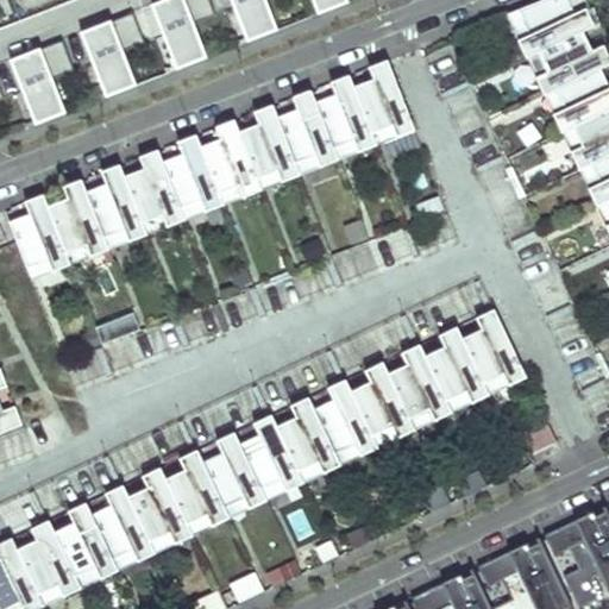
[(180,69),(181,73),(212,61),(198,27),(187,0),(177,0),(156,8),(180,69)]
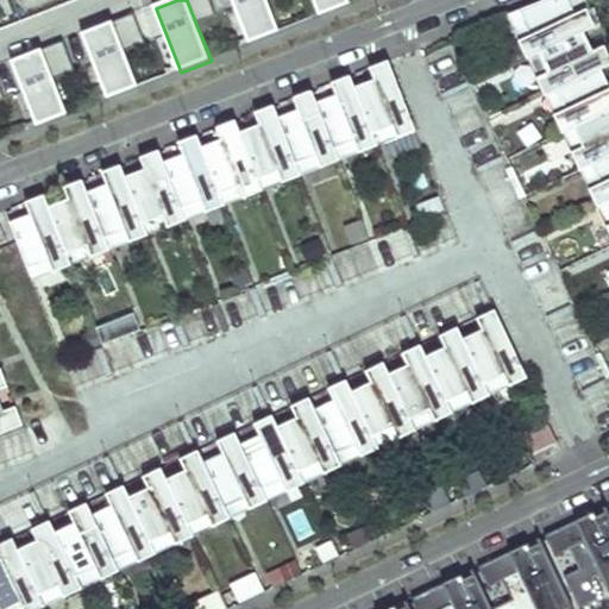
[(187,0),(198,27),(219,19),(211,0),(187,0)]
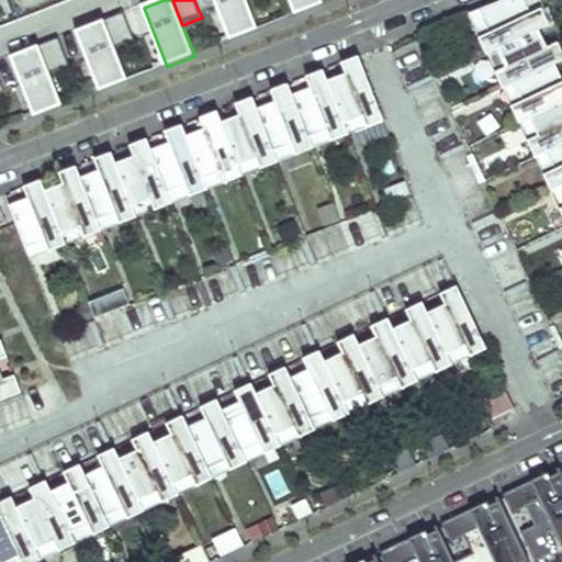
[(215,0),(231,38),(233,42),(260,31),(247,0),(215,0)]
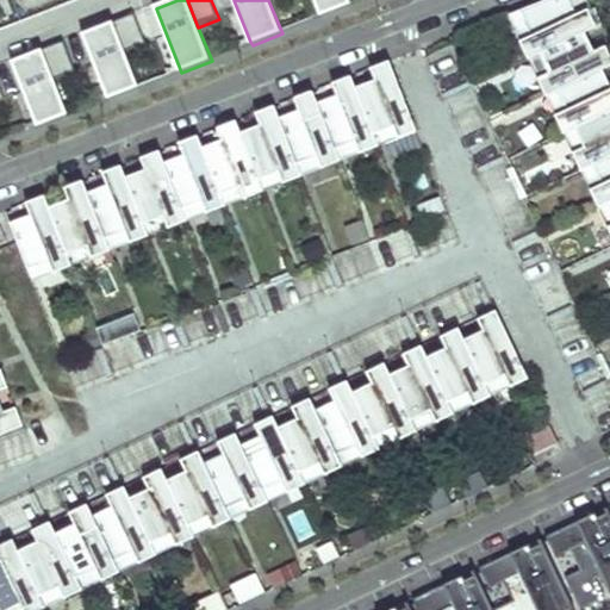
[(316,0),(322,13),(323,17),(353,5),(350,0),(316,0)]
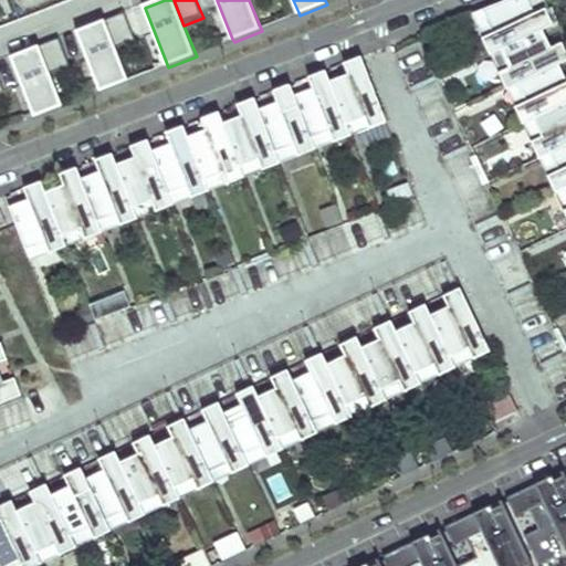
[(553,25),(541,0),(505,0),(481,10),(493,33),(482,39),(490,55),(501,50),(543,30),(553,25)]
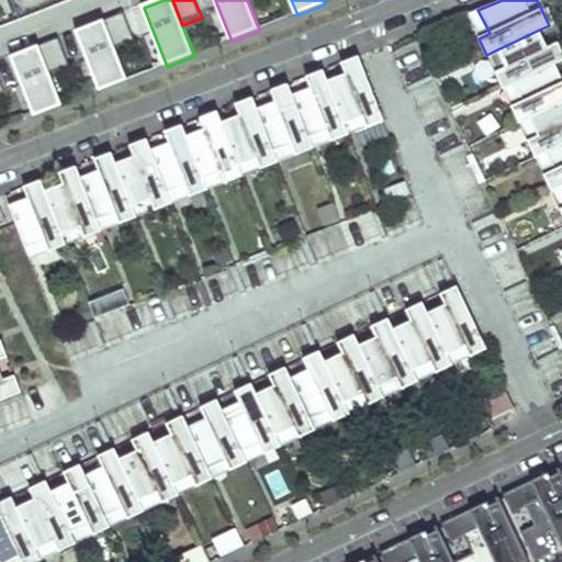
[(478,10),(467,14),(471,22),(479,38),(490,33),(478,10)]
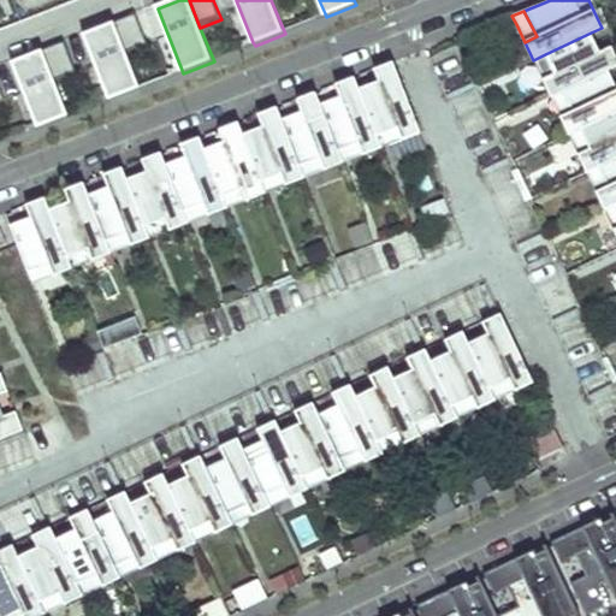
[(117,25),(129,55),(150,47),(138,17),(117,25)]
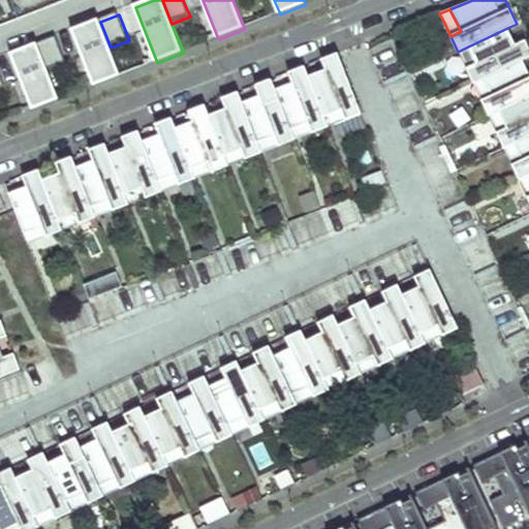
[(95,84),(96,88),(123,78),(111,48),(100,22),(74,32),(95,84)]
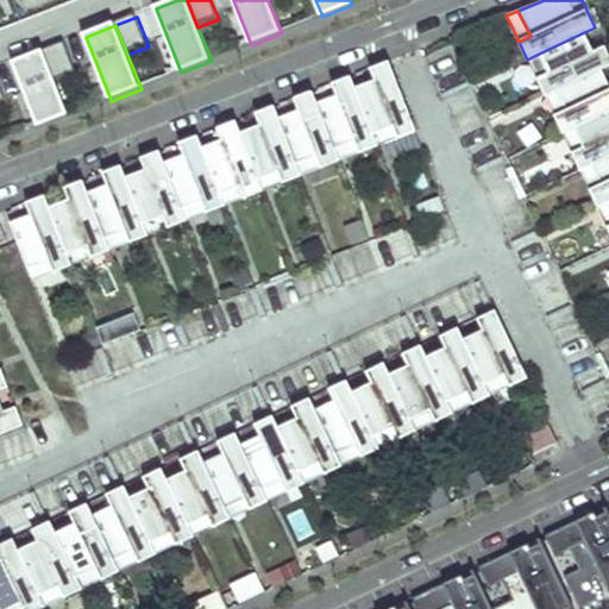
[(608,66),(608,55),(604,46),(594,51),(584,32),(539,54),(548,74),(537,79),(545,96),(557,90),(601,70),(608,66)]
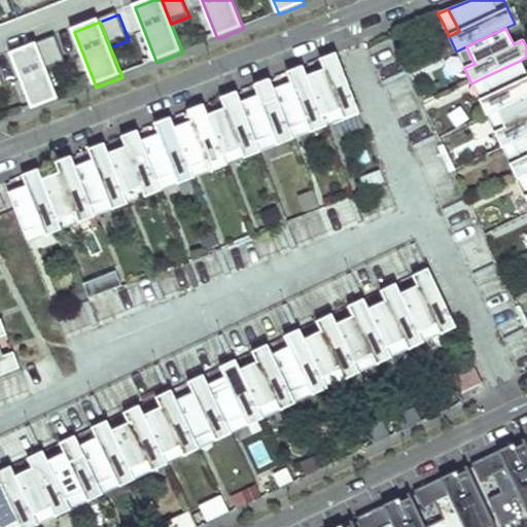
[(38,45),(49,72),(67,65),(57,38),(38,45)]
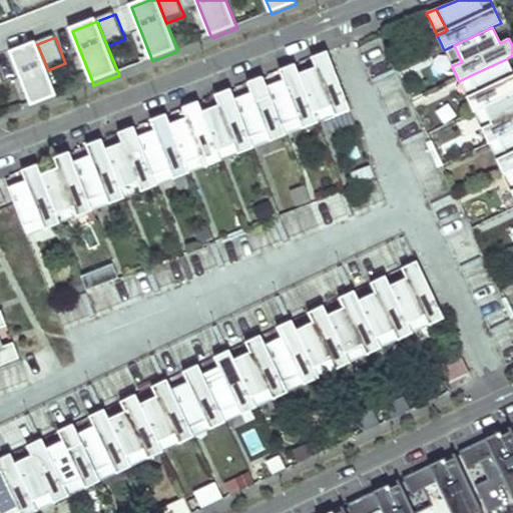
[(32,105),(34,109),(59,98),(48,70),(37,44),(12,54),(32,105)]
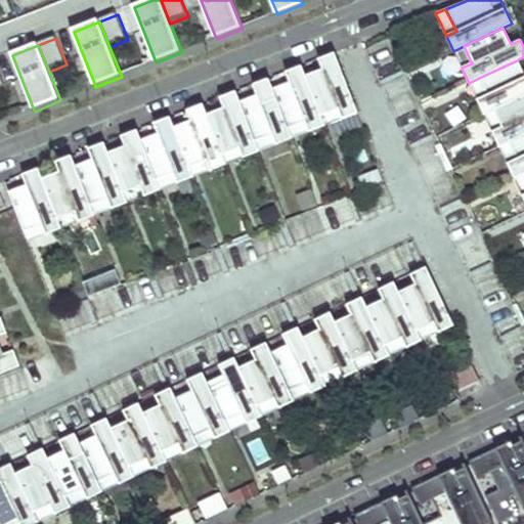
[(464,46),(453,51),(455,55),(462,68),(472,63),(464,46)]
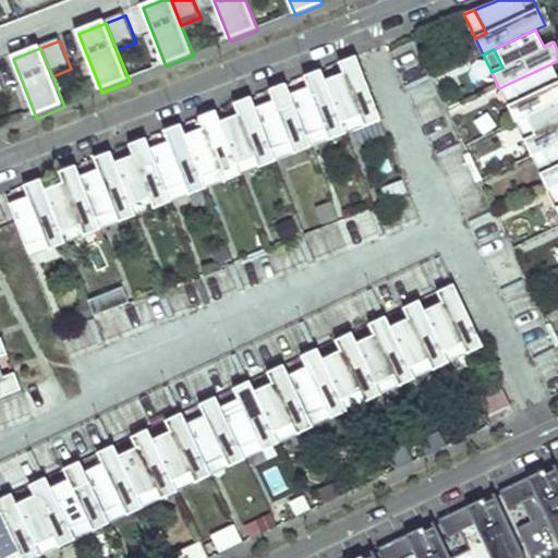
[(380,121),(355,57),(339,62),(343,73),(325,81),(341,124),(360,117),(364,128),(380,121)]
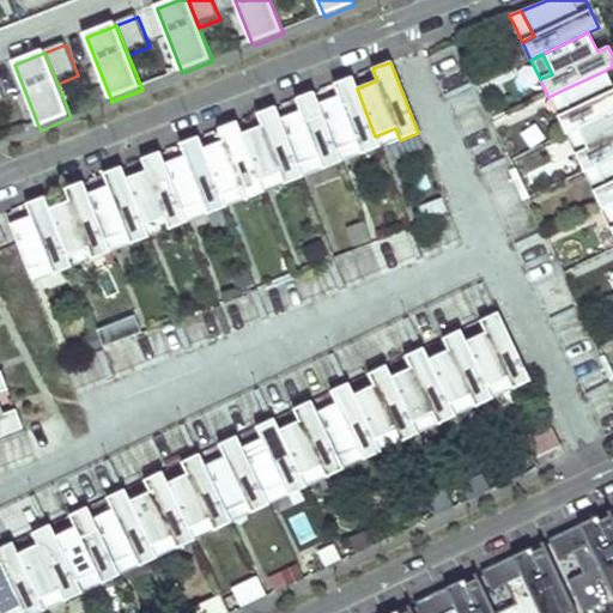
[(612,85),(605,71),(560,91),(570,111),(558,116),(566,134),(578,129),(612,111),(612,85)]
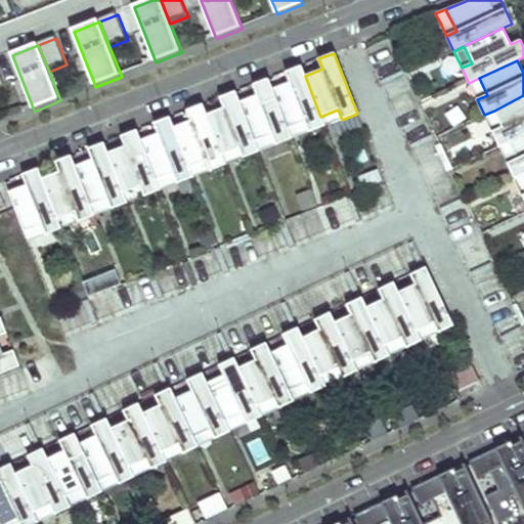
[(320,117),(305,76),(301,66),(285,72),(289,82),(272,89),(288,129),(305,122),(308,132),(324,127),(320,117)]
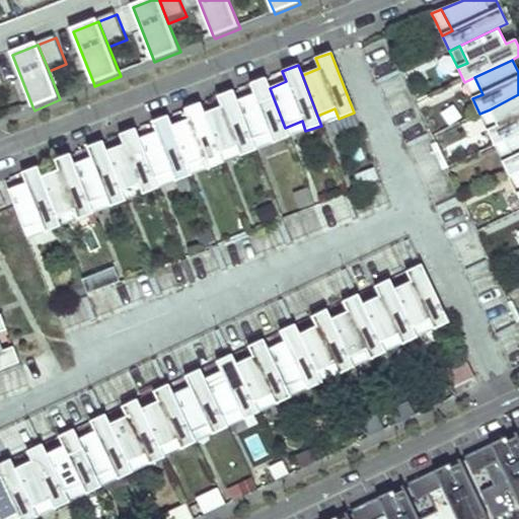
[(474,77),(464,82),(466,85),(472,98),(483,94),(474,77)]
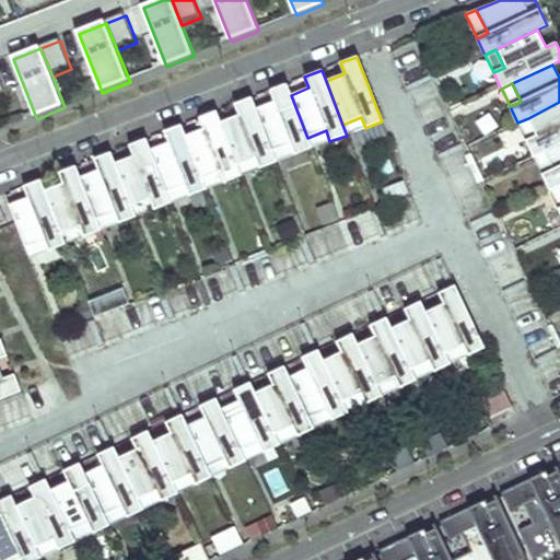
[(307,138),(291,95),(286,84),(269,91),(273,102),(255,108),(272,151),(290,144),(294,155),(312,149),(307,138)]
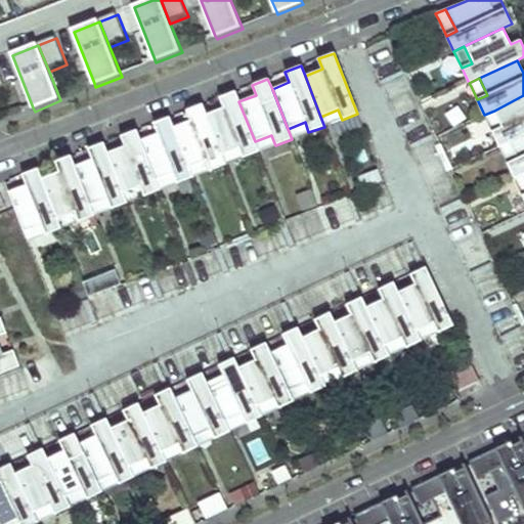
[(255,141),(238,101),(235,92),(219,97),(223,107),(206,115),(222,155),(239,148),(244,158),(259,151),(255,141)]
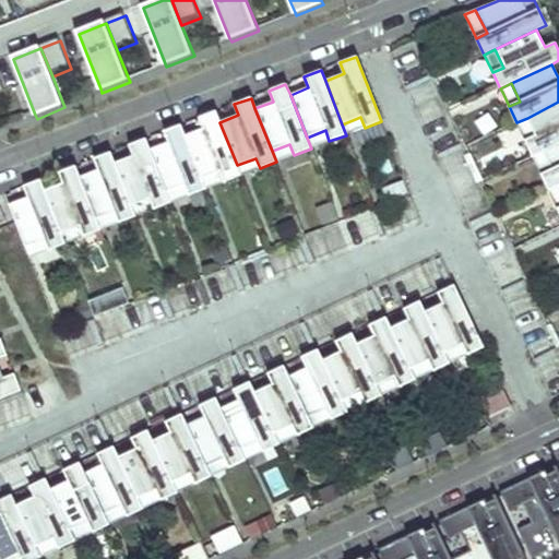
[(558,102),(527,118),(536,135),(525,140),(533,156),(544,152),(558,143),(558,102)]
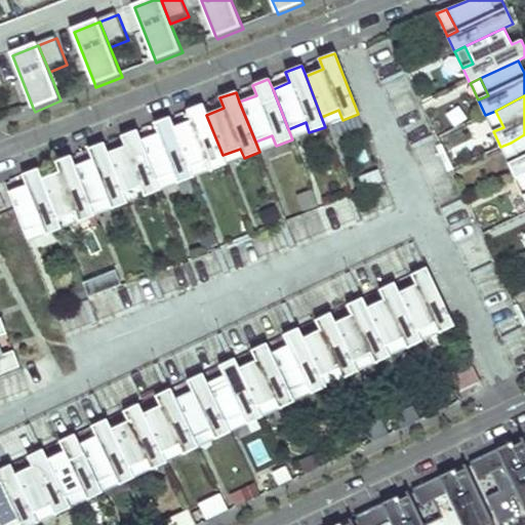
[(223,155),(206,115),(202,105),(187,111),(191,121),(173,127),(190,168),(207,161),(210,171),(226,165),(223,155)]
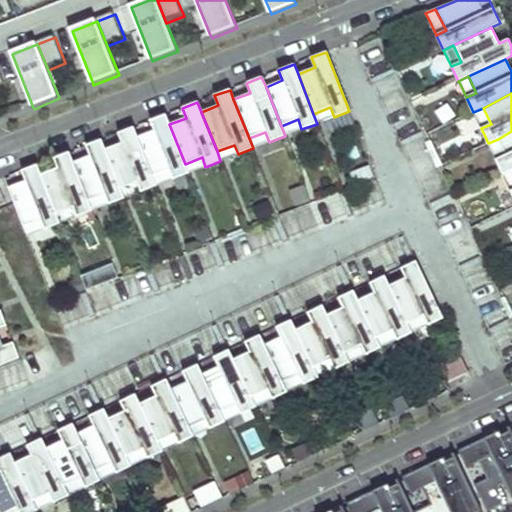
[(483,108),(473,112),(475,116),(481,128),(491,124),(483,108)]
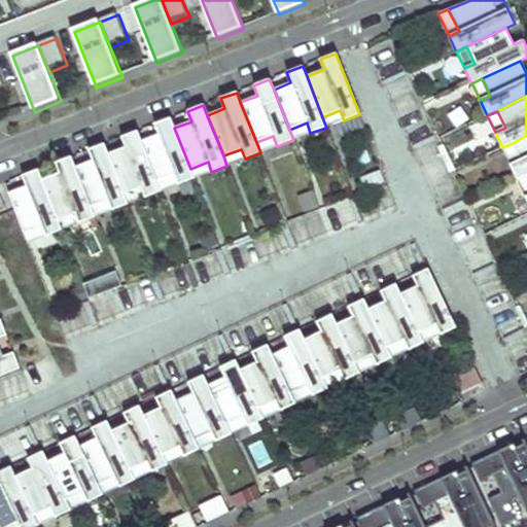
[(190,169),(174,128),(170,117),(154,124),(159,134),(141,141),(156,181),(174,174),(178,185),(194,179),(190,169)]
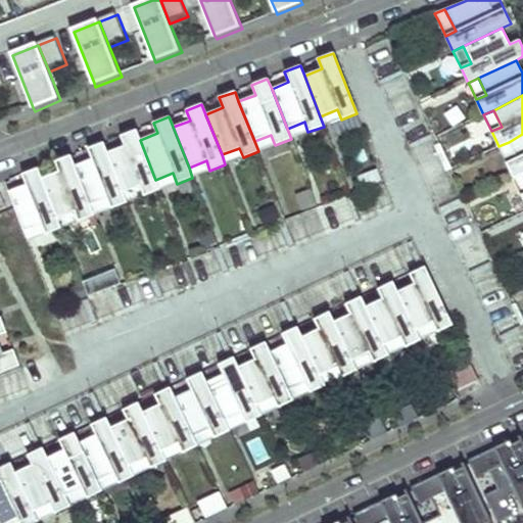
[(155,180),(140,140),(136,130),(121,136),(125,146),(107,153),(123,193),(140,186),(144,196),(159,190),(155,180)]
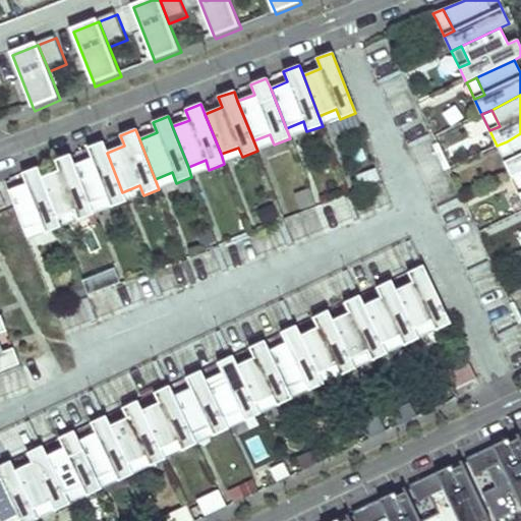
[(520,133),(507,141),(515,158),(505,162),(512,177),(520,173),(520,133)]
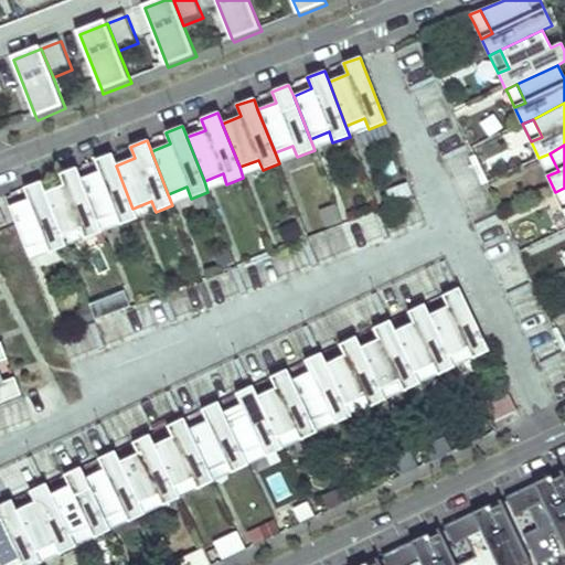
[(550,153),(539,158),(541,162),(547,176),(558,171),(550,153)]
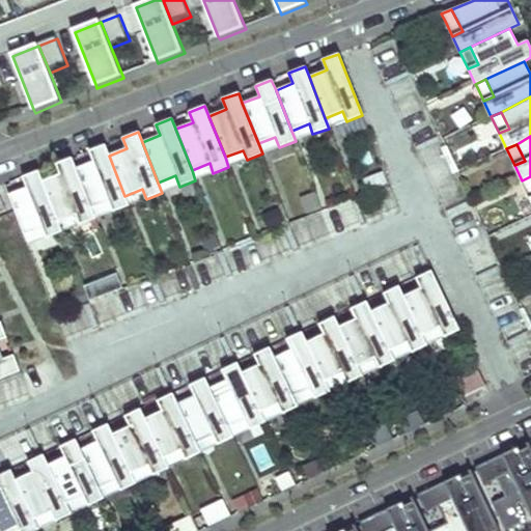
[(124,196),(109,156),(105,145),(89,151),(92,162),(76,168),(91,208),(109,202),(113,213),(129,206),(124,196)]
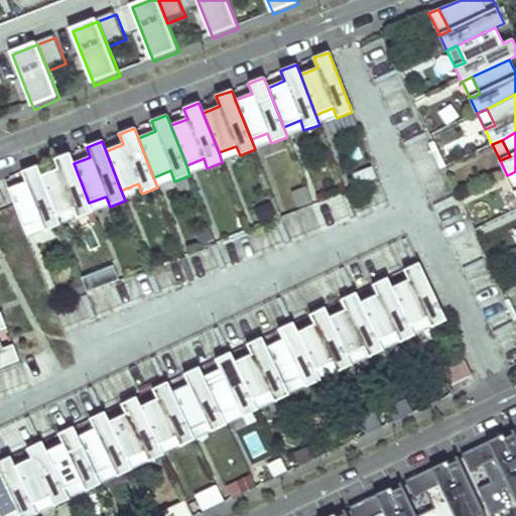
[(89,203),(74,163),(70,153),(53,159),(57,169),(41,176),(56,216),(73,210),(77,220),(93,213),(89,203)]
